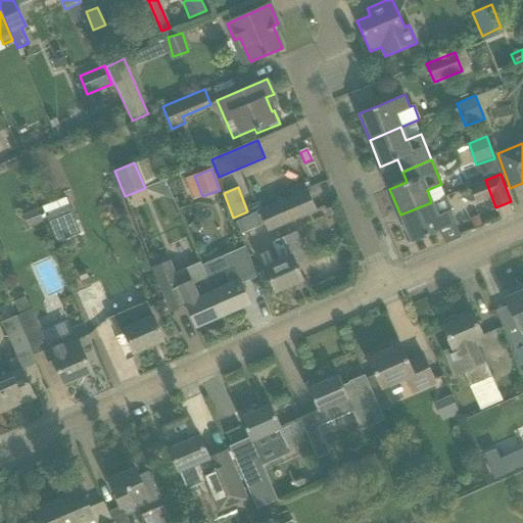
[(236,222),(242,234),(265,224),(268,231),(317,209),(307,190),(259,211),(236,222)]
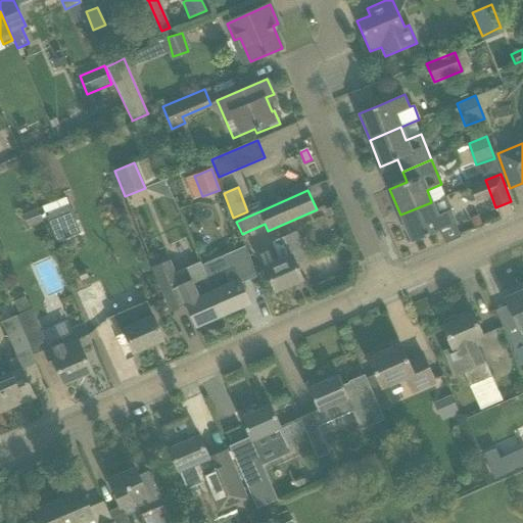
[(439,230),(445,244),(457,239),(457,238),(461,237),(456,224),(445,196),(400,215),(412,242),(439,230)]
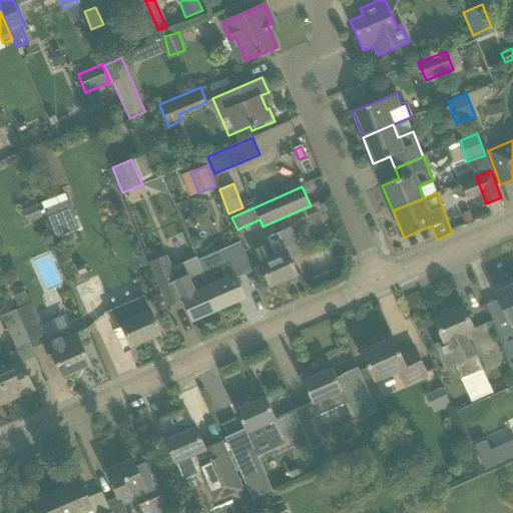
[(55,207),(46,210),(46,211),(46,212),(50,223),(52,226),(56,237),(78,228),(74,218),(68,202),(55,207)]
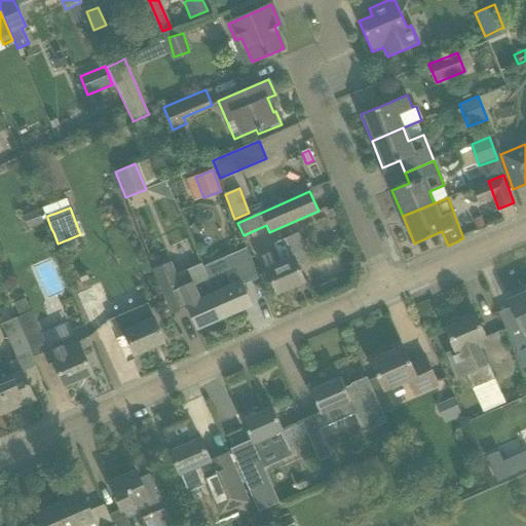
[(25,216),(30,229),(44,223),(38,210),(25,216)]
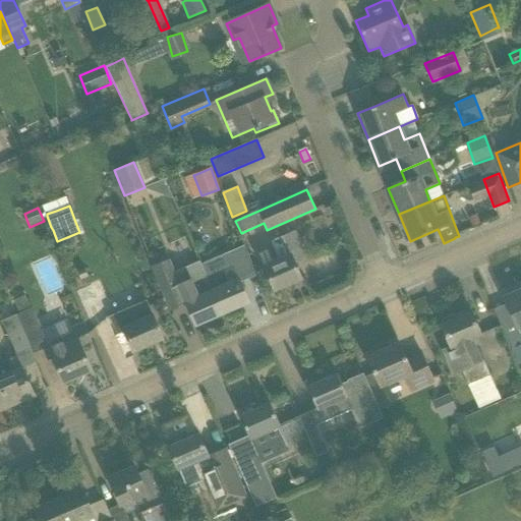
[(265,267),(274,290),(301,279),(295,264),(306,258),(295,232),(294,231),(271,241),(279,261),(265,267)]
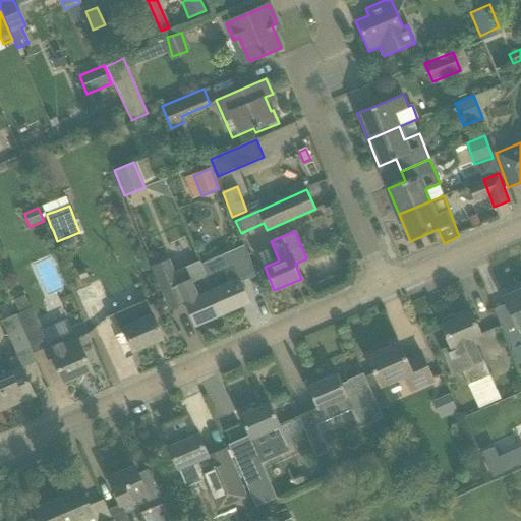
[(232,267),(207,277),(221,313),(248,301),(239,282),(255,275),(242,245),(226,252),(232,267)]
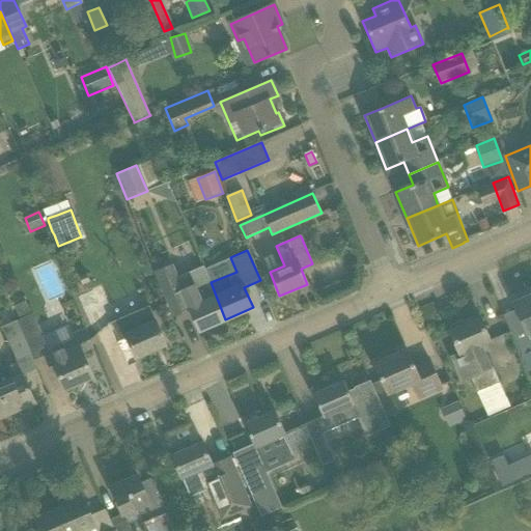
[(189,309),(199,331),(225,319),(211,282),(211,283),(203,267),(176,278),(170,264),(156,272),(165,295),(173,315),(189,309)]
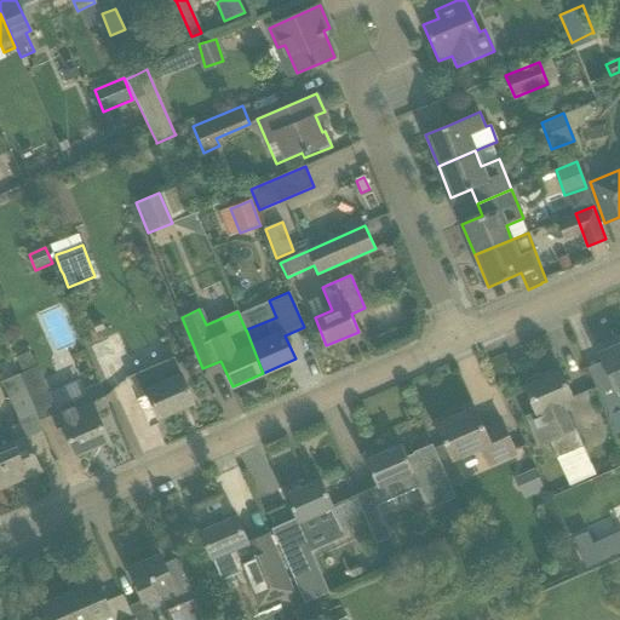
[(91,346),(109,389),(126,382),(108,339),(91,346)]
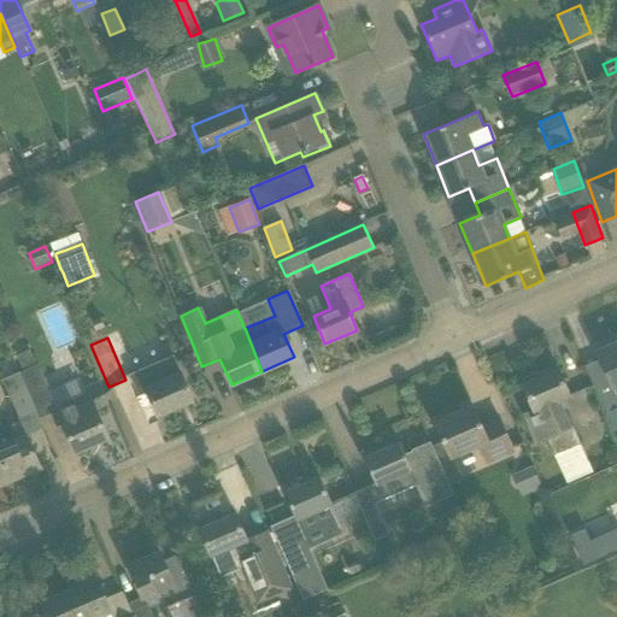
[(616,342),(597,352),(609,380),(615,394),(616,393),(616,342)]
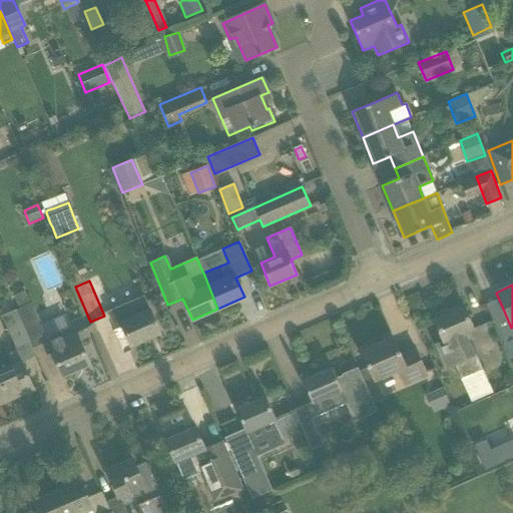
[(122,327),(131,347),(160,334),(149,310),(150,310),(143,296),(107,313),(114,330),(122,327)]
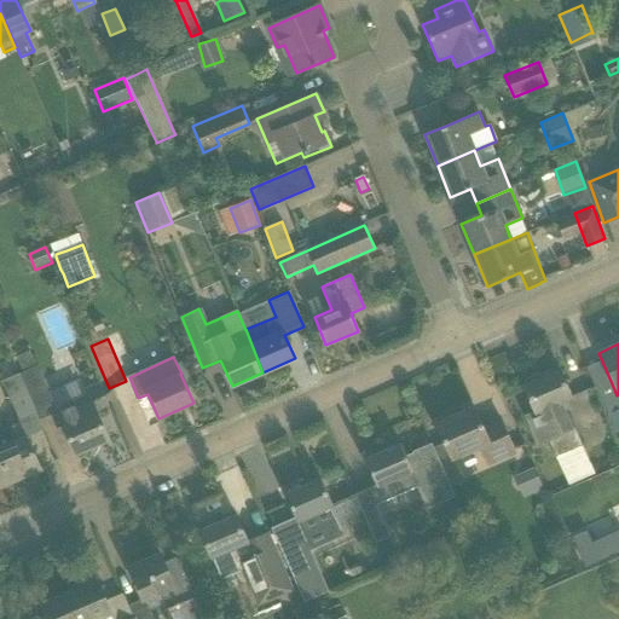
[(21,375),(38,412),(55,405),(39,366),(21,375)]
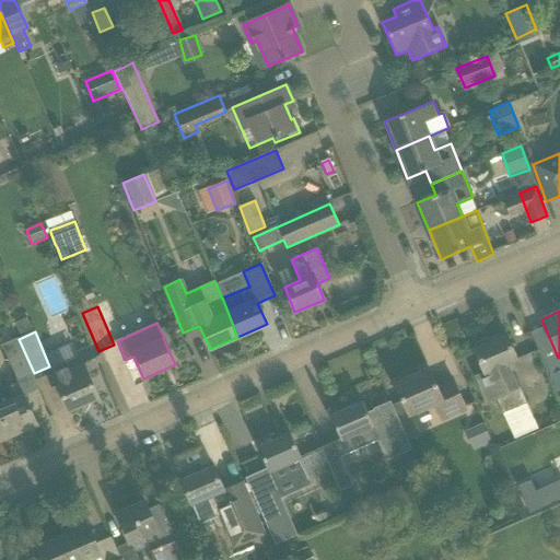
[(476,348),(474,349),(483,373),(477,376),(486,396),(488,401),(497,398),(504,413),(527,404),(520,387),(517,389),(506,364),(517,360),(515,356),(506,335),(489,342),(485,339),(475,343),(476,348)]
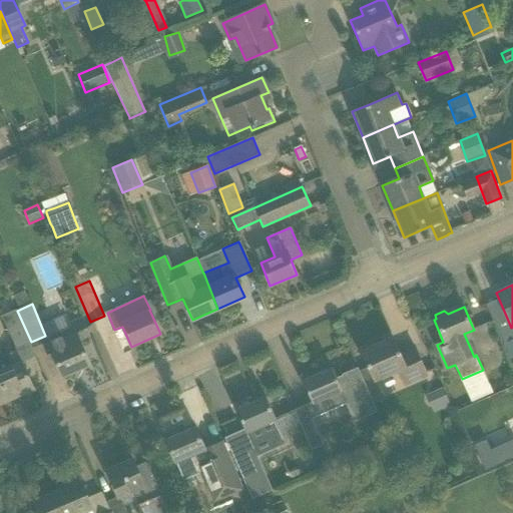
[(10,331),(17,348),(31,342),(17,311),(2,317),(10,331)]
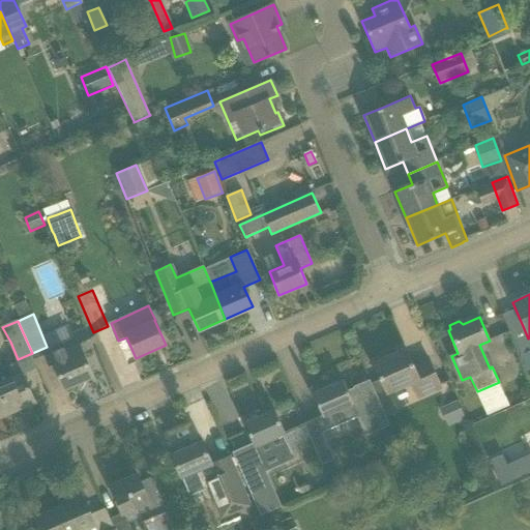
[(56,370),(65,389),(92,377),(82,353),(94,347),(86,328),(74,334),(76,339),(43,352),(52,371),(56,370)]
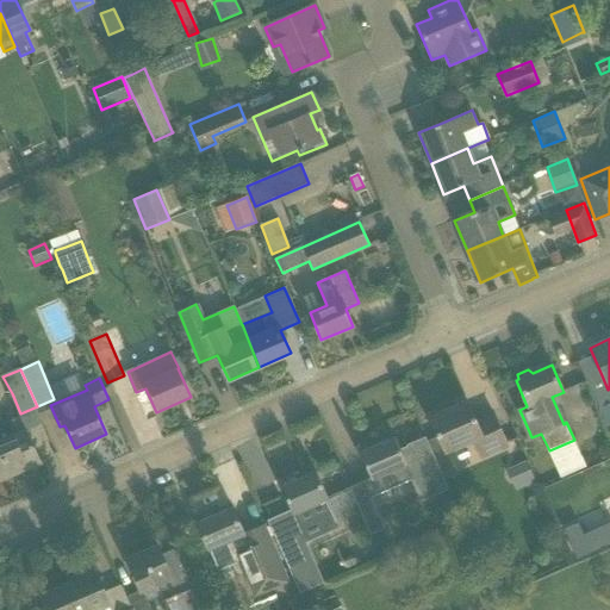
[(467,402),(430,418),(439,437),(446,453),(473,441),(480,459),(508,447),(502,434),(492,411),(474,419),(467,402)]
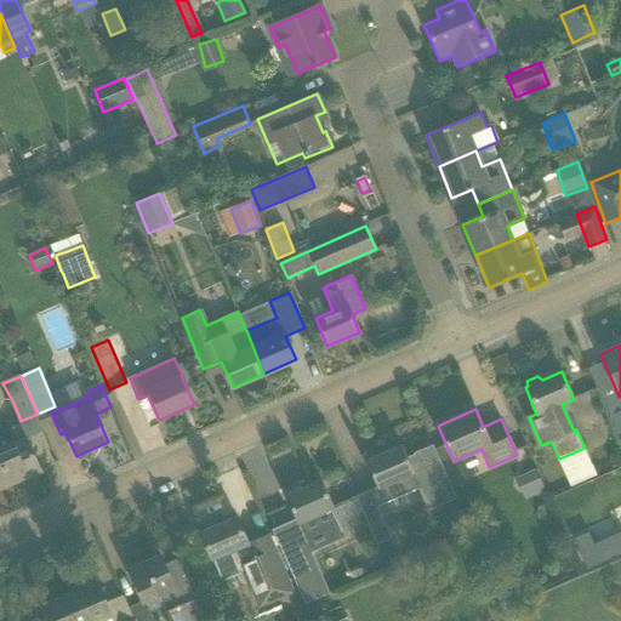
[(619,411),(609,415),(617,433),(617,434),(620,433),(620,409),(620,410),(619,411)]
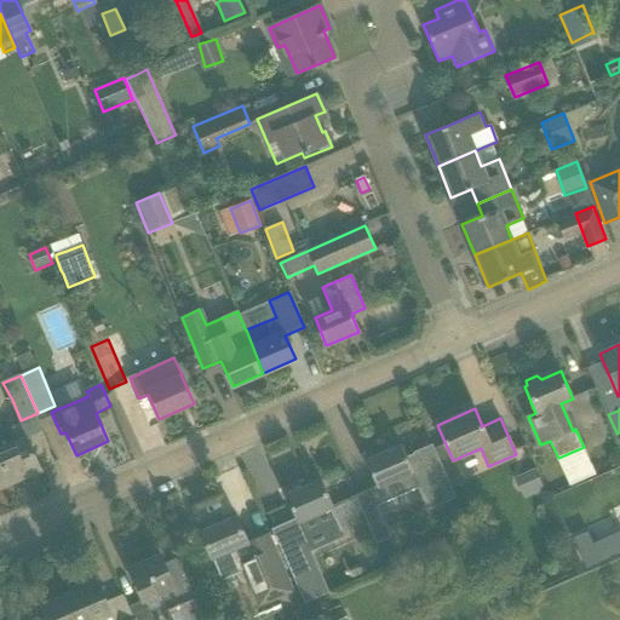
[(0,431),(0,453),(12,482),(40,470),(30,447),(26,436),(24,437),(18,424),(0,431)]
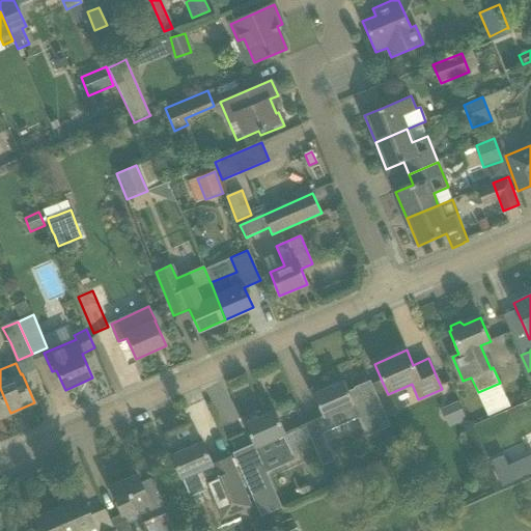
[(305,424),(323,466),(334,460),(323,432),(358,417),(366,436),(390,426),(370,381),(354,388),(355,389),(348,391),(344,382),(313,394),(323,417),(305,424)]
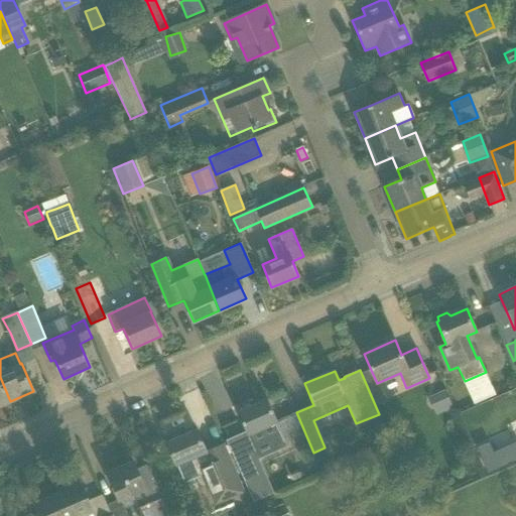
[(486,372),(465,381),(474,403),(475,405),(486,400),(483,393),(482,384),(489,381),(486,372)]
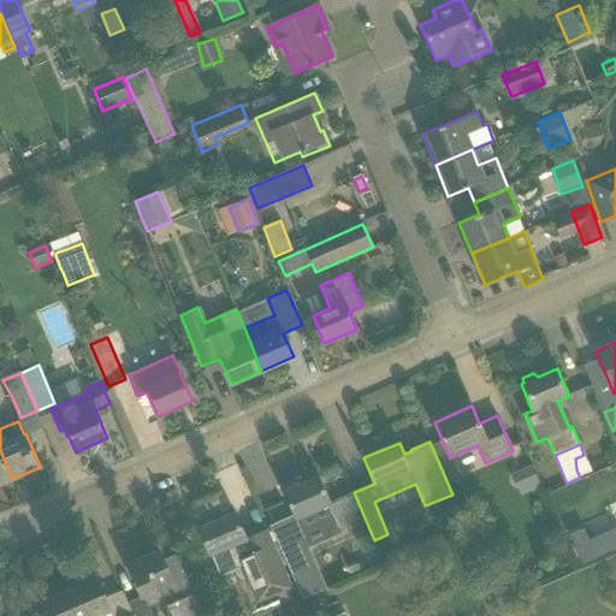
[(0,484),(12,479),(0,450),(0,484)]
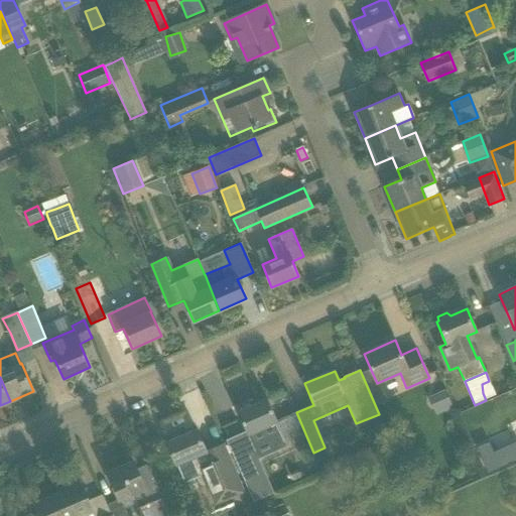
[(444,390),(428,397),(428,399),(434,411),(450,403),(444,390)]
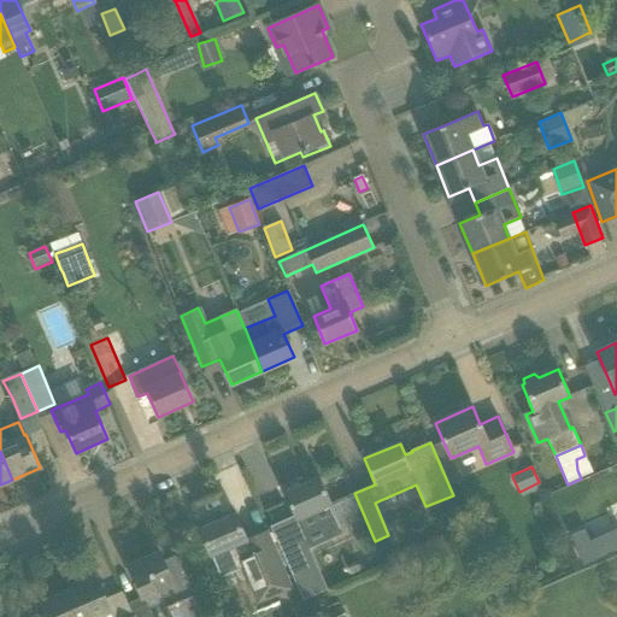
[(318,528),(325,541),(342,534),(330,505),(331,505),(319,479),(300,487),(299,483),(287,488),(288,492),(285,493),(294,516),(297,521),(298,519),(304,534),(318,528)]
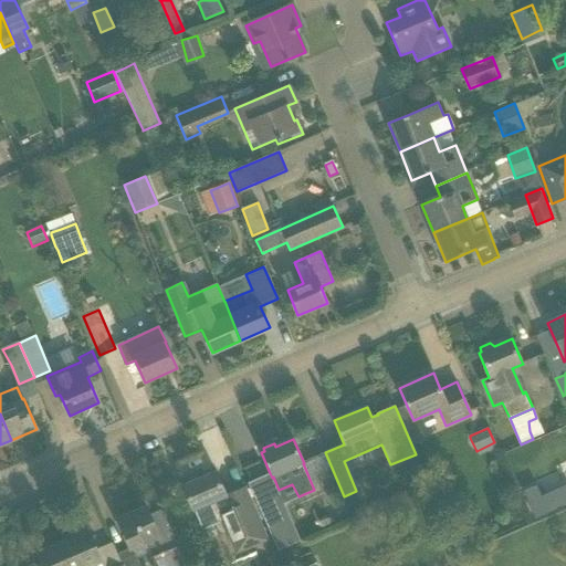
[(188,483),(184,485),(192,506),(194,511),(195,510),(200,523),(220,514),(237,553),(266,540),(253,509),(244,489),(227,496),(216,472),(200,479),(197,475),(188,480),(188,483)]
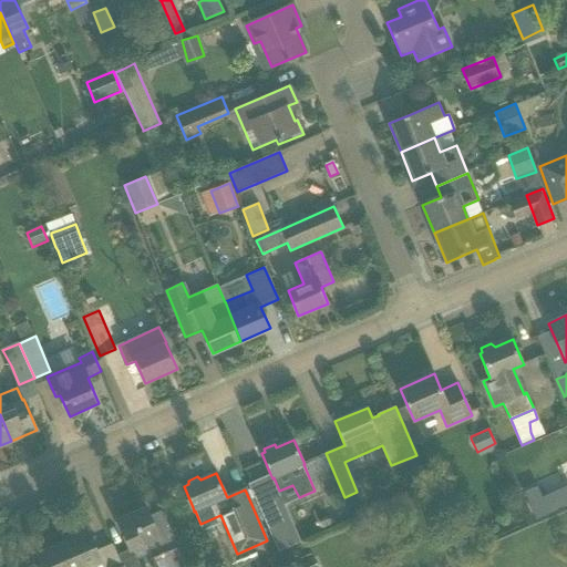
[(270,474),(249,483),(279,552),(301,542),(279,492),(279,491),(274,477),(272,478),(270,474)]
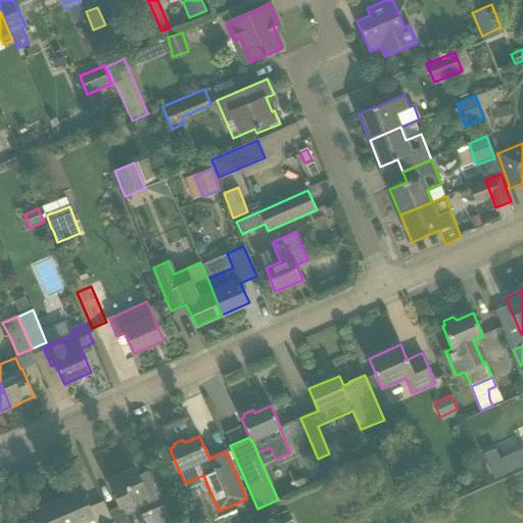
[(496,448),(484,454),(495,480),(522,468),(522,448),(501,459),(496,448)]
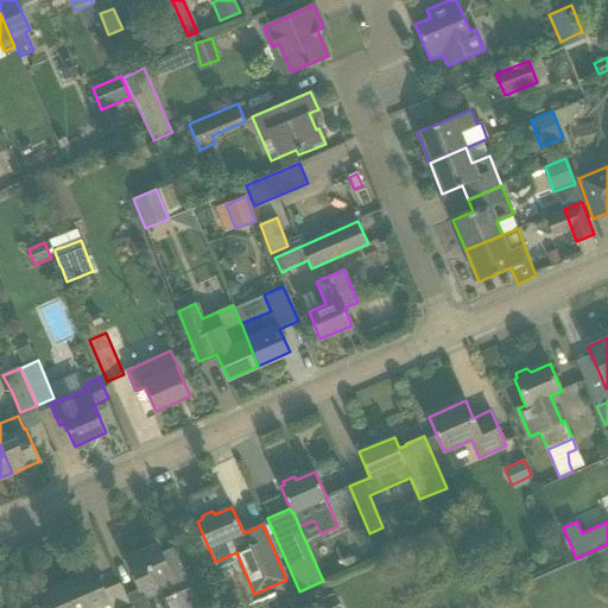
[(197,607),(200,606),(176,550),(163,556),(156,539),(154,539),(157,544),(126,557),(140,590),(166,580),(169,586),(166,587),(170,594),(164,596),(169,607),(197,607)]
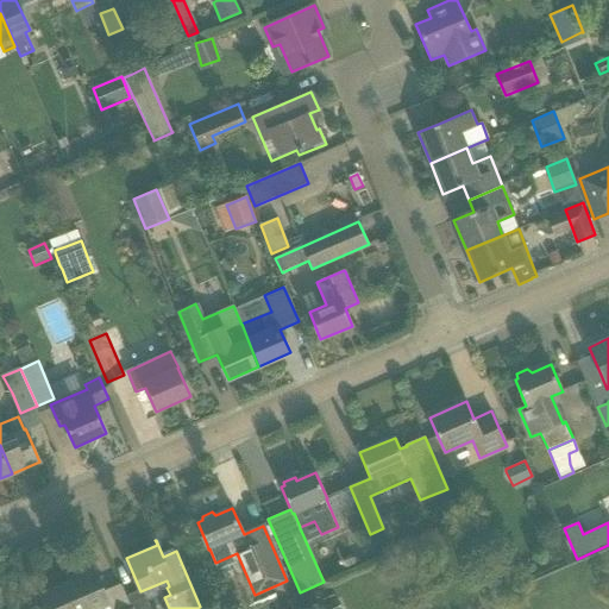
[(96,608),(110,604),(95,571),(41,595),(46,608),(96,608)]
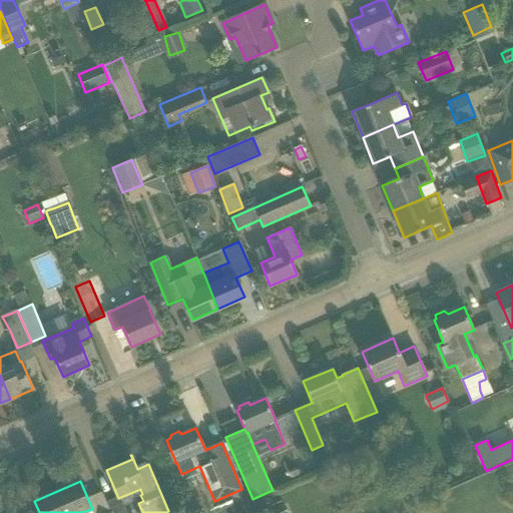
[(109,510),(110,512),(126,512),(123,504),(109,510)]
